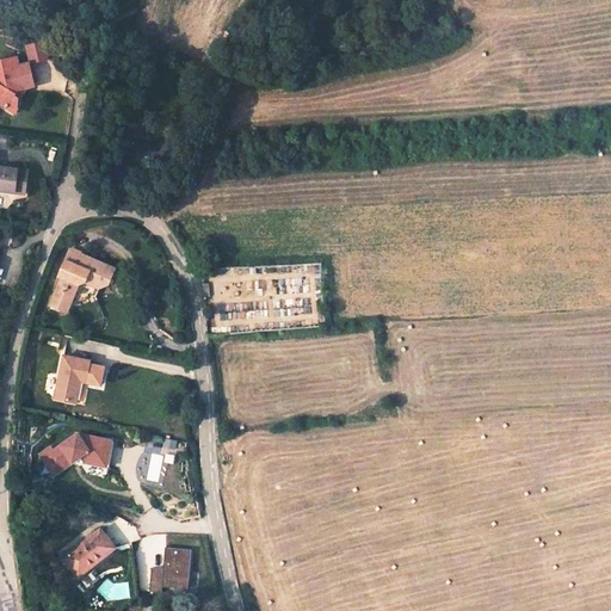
[(30,63),(49,57),(44,39),(24,44),(30,63)]
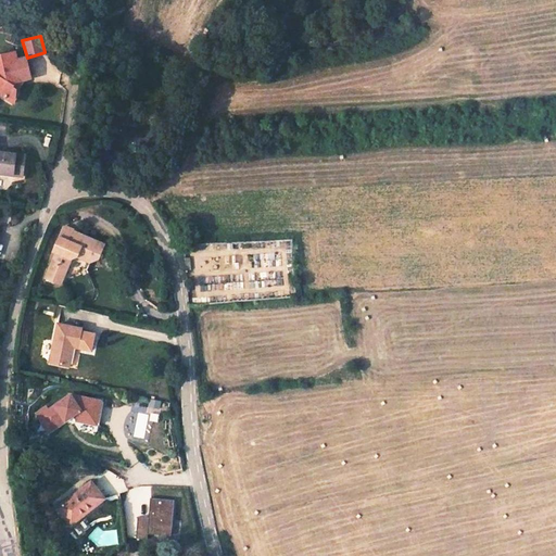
[(0,93),(13,102),(19,91),(16,90),(20,83),(19,79),(28,76),(23,57),(14,59),(11,51),(0,53),(0,93)]
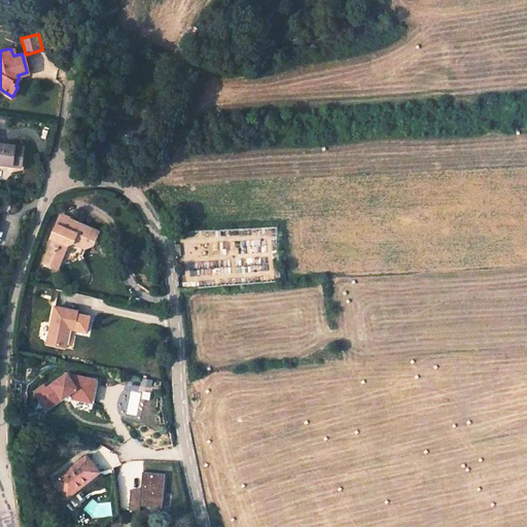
[(2,142),(1,155),(0,163),(26,165),(28,144),(2,142)]
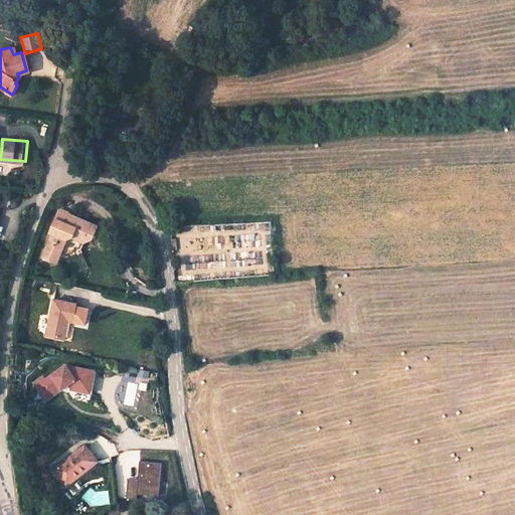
[(66,214),(58,210),(48,234),(50,235),(48,240),(50,244),(46,246),(41,259),(55,265),(57,260),(54,252),(61,249),(64,241),(70,238),(78,242),(83,240),(84,243),(90,240),(96,227),(69,216),(68,219),(65,217),(66,214)]
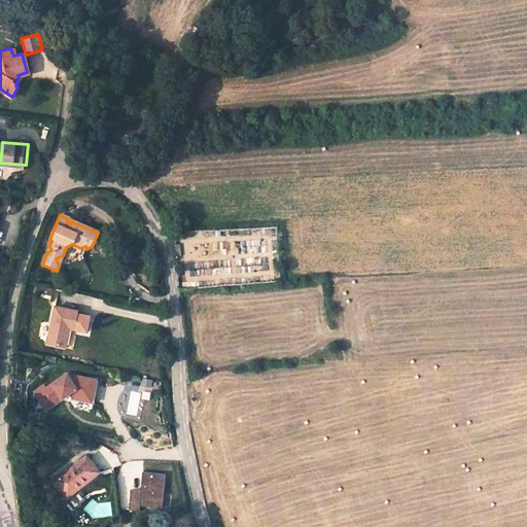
[(77,313),(55,308),(46,345),(65,348),(69,329),(73,330),(77,313)]
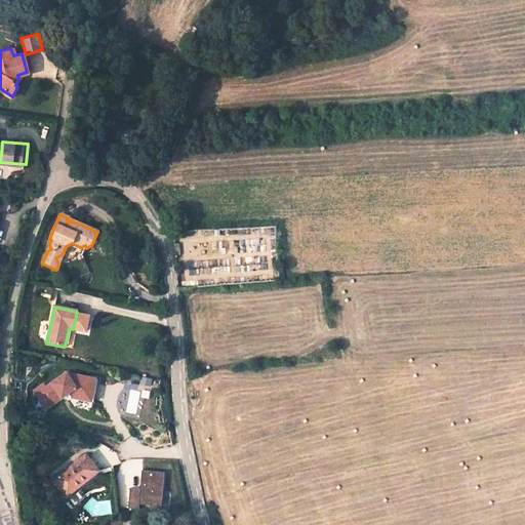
[(91,401),(95,378),(65,372),(64,374),(45,388),(43,386),(34,391),(44,406),(52,401),(54,403),(64,397),(70,399),(71,397),(91,401)]
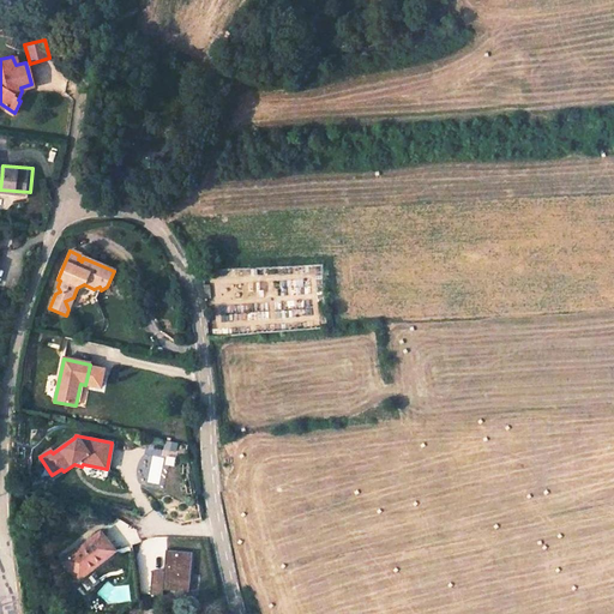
[(66,561),(77,575),(89,567),(91,571),(118,552),(104,534),(66,561)]
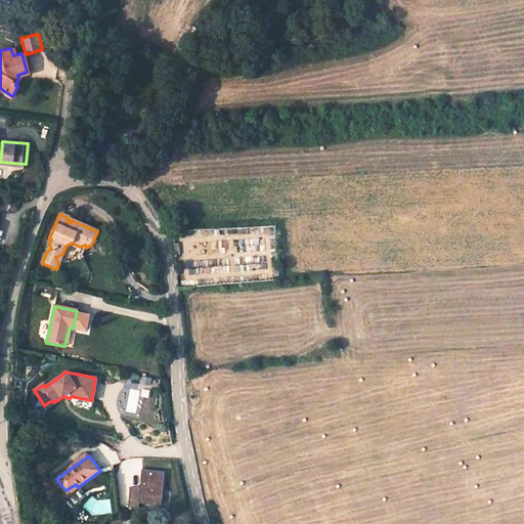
[(165,471),(142,470),(141,488),(131,487),(130,508),(140,509),(140,503),(163,505),(165,471)]
